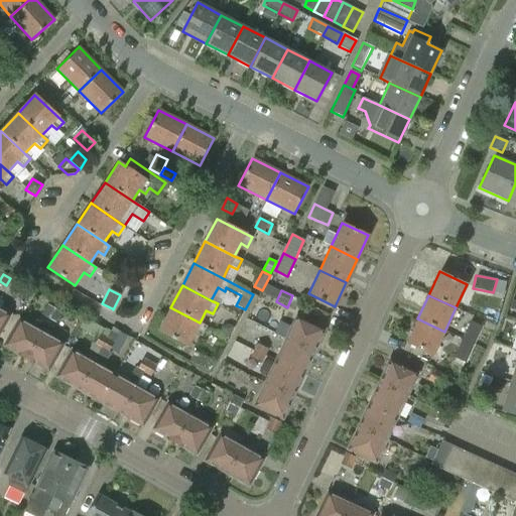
[(40,314),(48,319),(55,308),(46,303),(40,314)]
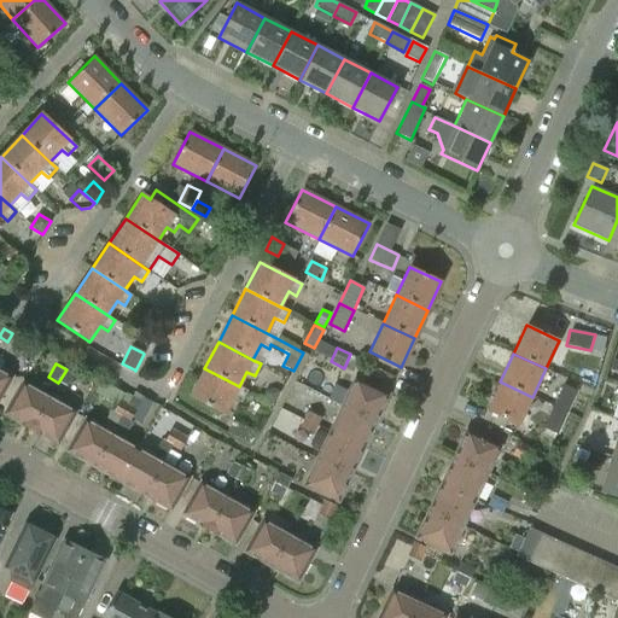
[(0,369),(0,397),(12,378),(0,369)]
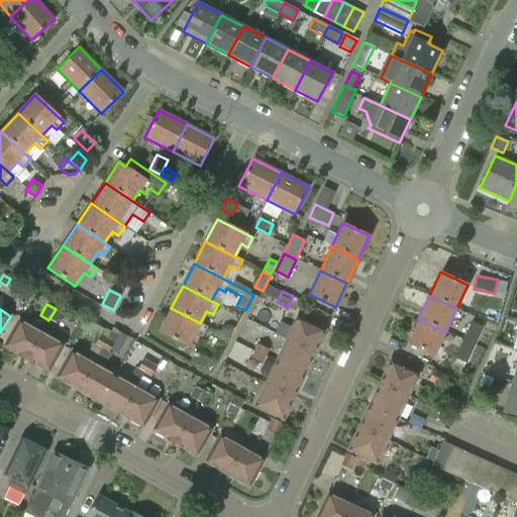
[(56,309),(48,320),(57,324),(62,313),(56,309)]
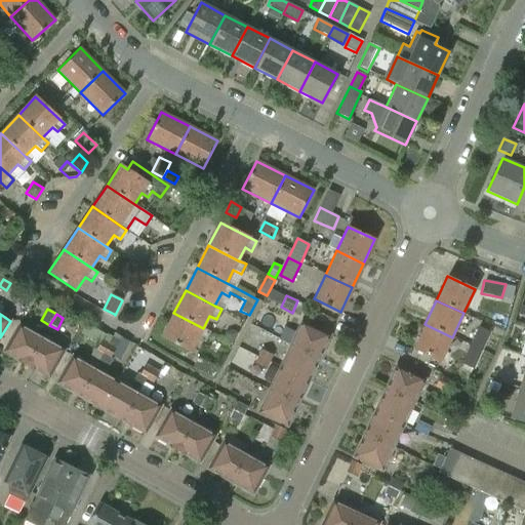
[(210,331),(173,314),(161,337),(191,352),(198,338),(205,341),(210,331)]
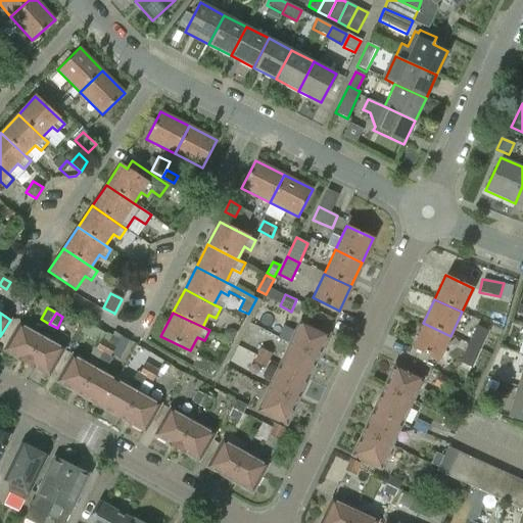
[(300,321),(289,343),(318,357),(328,334),(300,321)]
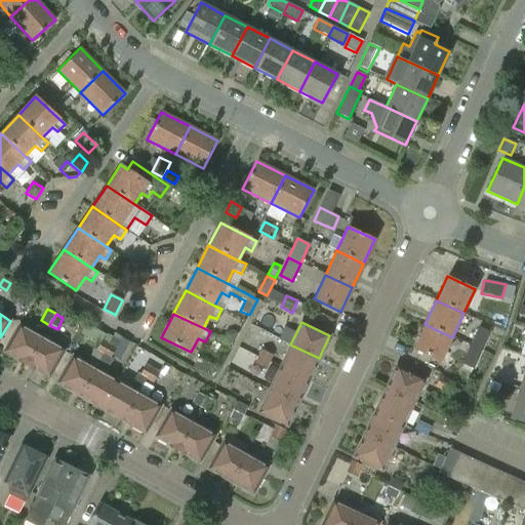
[(452,337),(425,324),(413,349),(441,361),(452,337)]
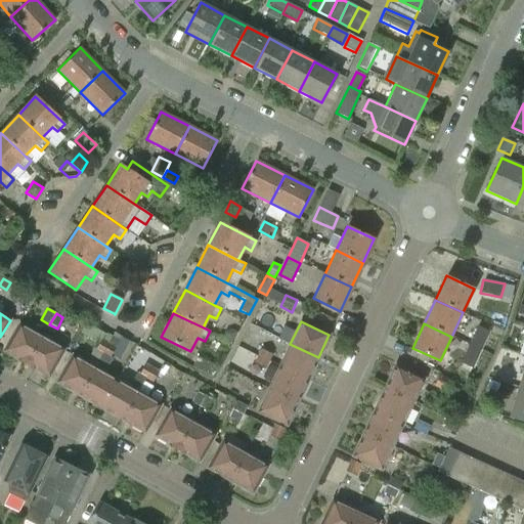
[(18,359),(27,363),(42,337),(19,324),(5,350),(19,358),(18,359)]
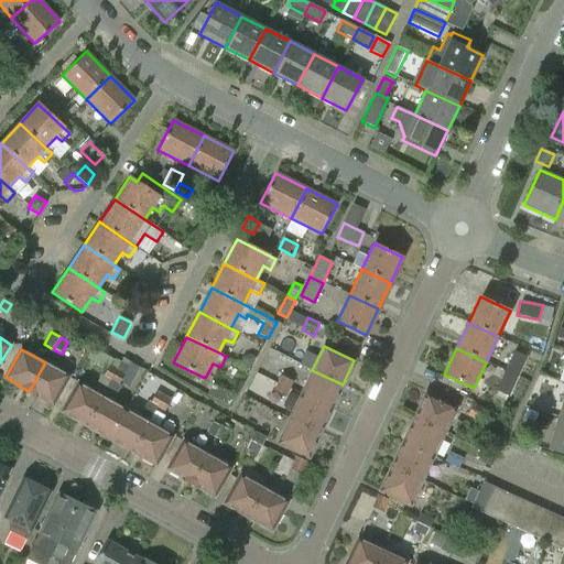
[(513,351),(505,371),(518,377),(527,357),(513,351)]
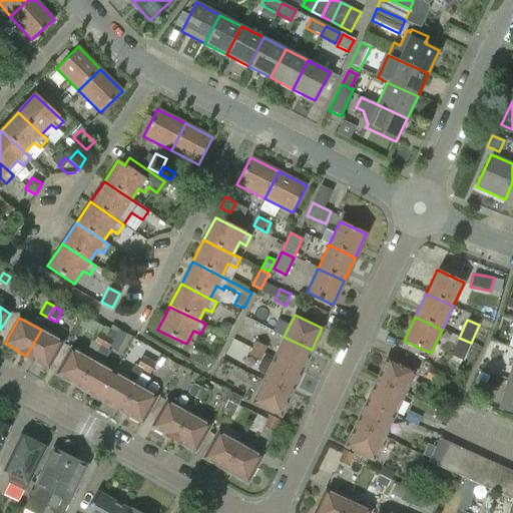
[(113,373),(101,365),(114,342),(113,341),(118,332),(119,330),(112,326),(111,328),(105,337),(101,346),(77,387),(99,399),(114,373),(113,373)]
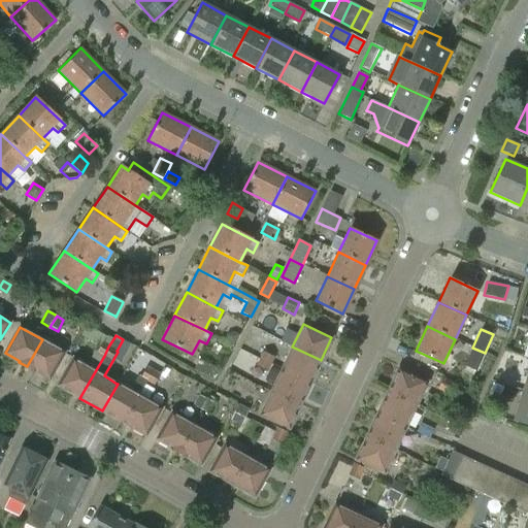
[(42,339),(27,366),(35,371),(36,370),(51,377),(65,352),(42,339)]
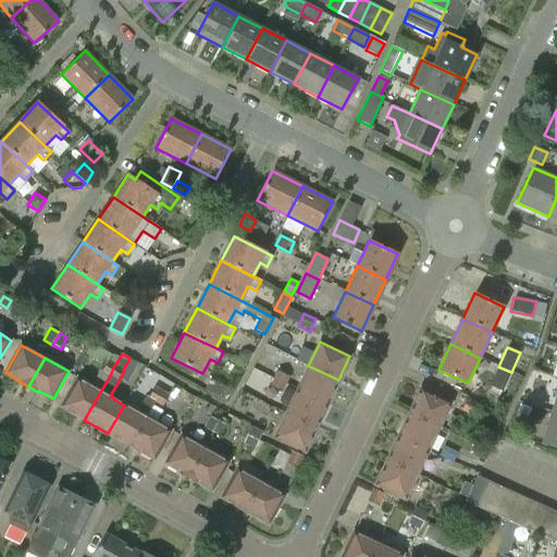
[(110,375),(114,366),(107,361),(93,387),(77,379),(61,407),(84,420),(110,375)]
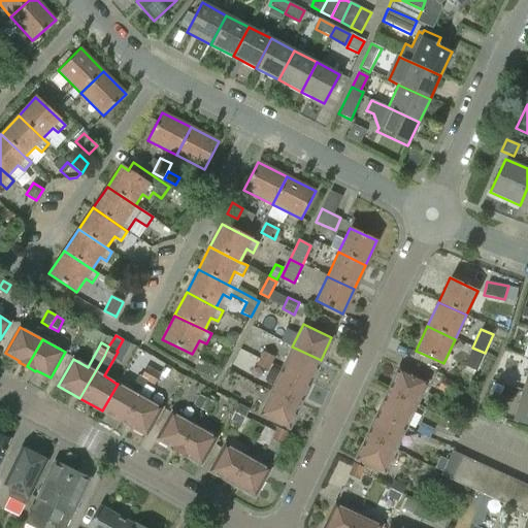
[(292,347),(282,370),(309,383),(321,360),(292,347)]
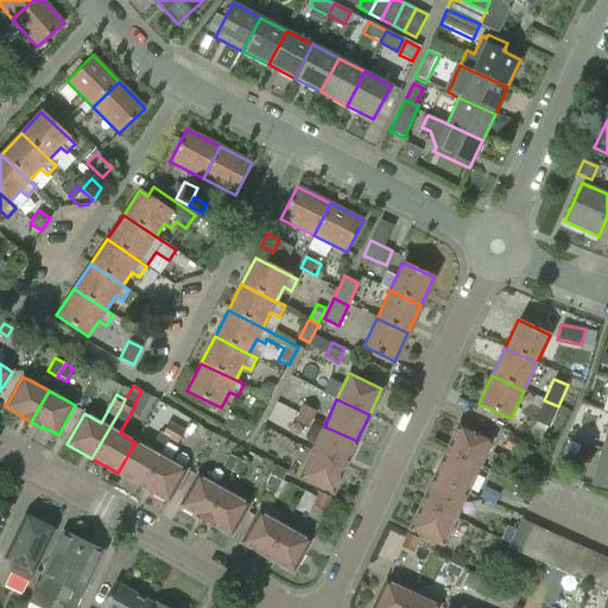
[(558,406),(544,400),(533,422),(549,428),(558,406)]
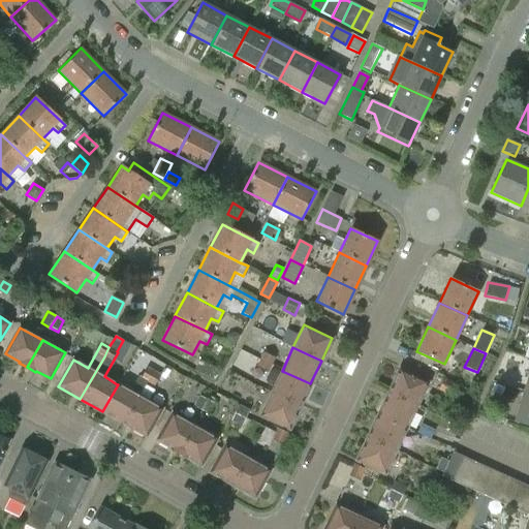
[(262,352),(258,361),(272,366),(275,359),(262,352)]
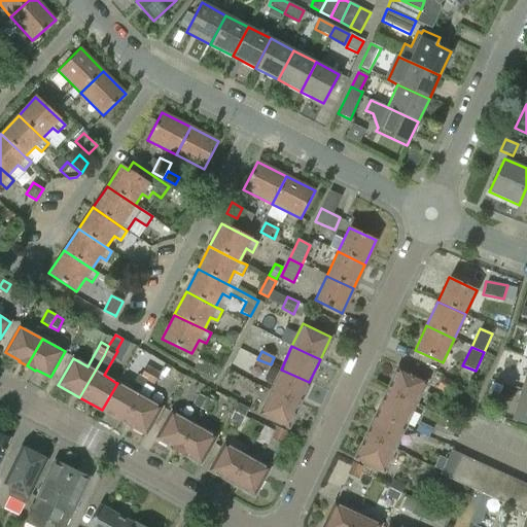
[(192,370),(213,380),(218,370),(198,359),(192,370)]
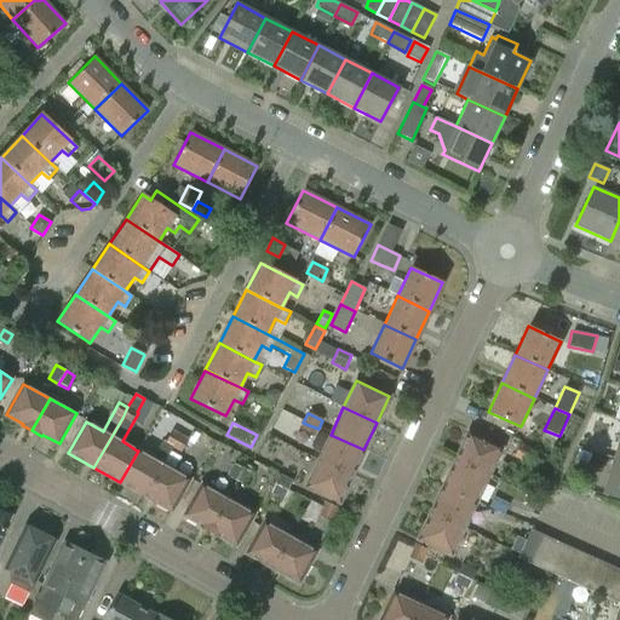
[(319,429),(303,423),(299,430),(315,437),(319,429)]
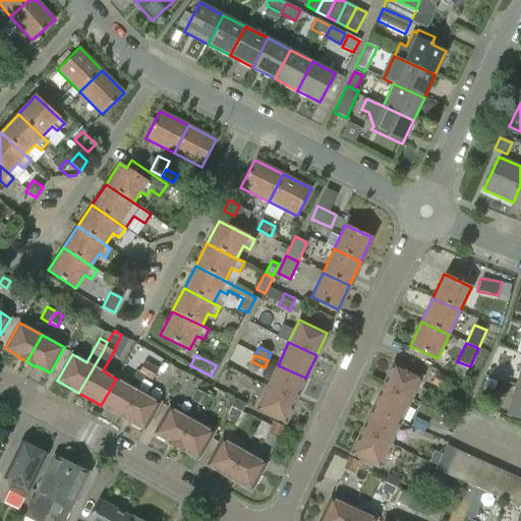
[(146,375),(151,366),(142,362),(138,371),(136,370),(128,386),(116,379),(101,405),(122,417),(146,375)]
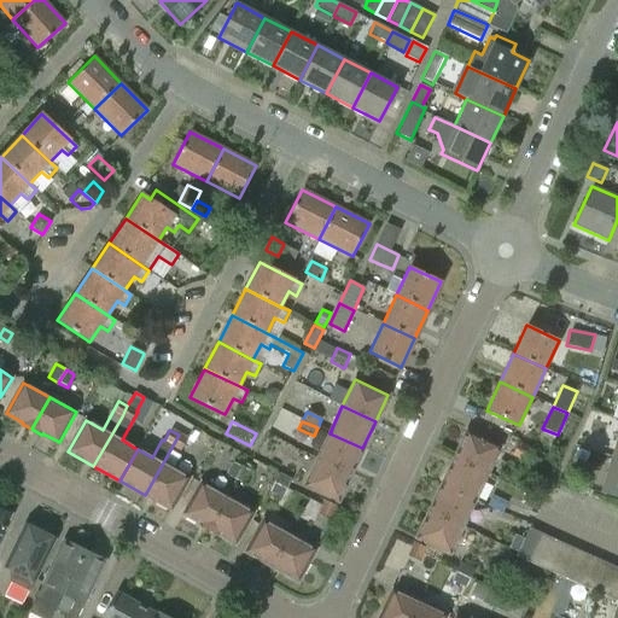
[(466,431),(453,458),(487,473),(499,447),(466,431)]
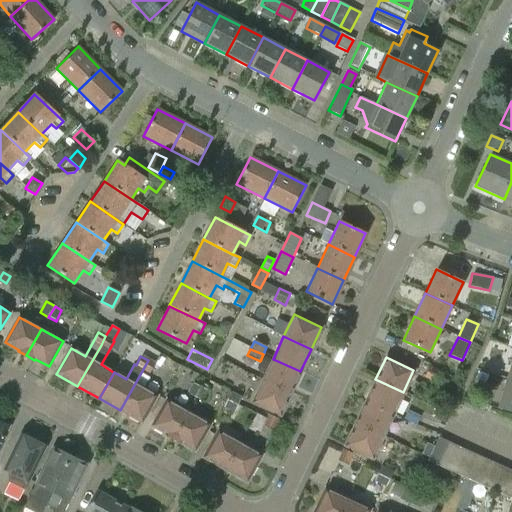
[(273,359),(263,381),(290,393),(300,371),(273,359)]
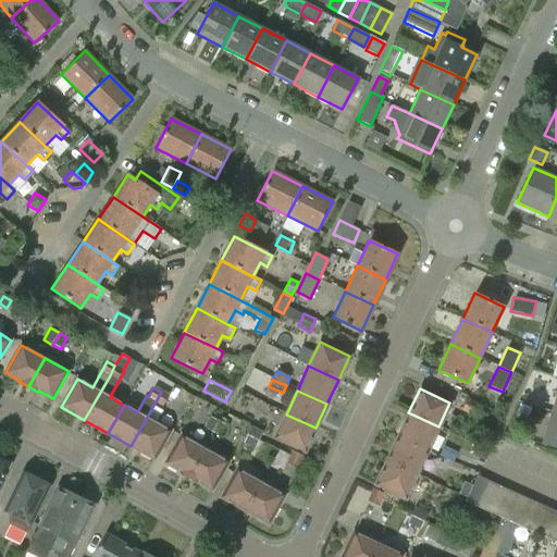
[(161,392),(156,401),(163,406),(169,396),(161,392)]
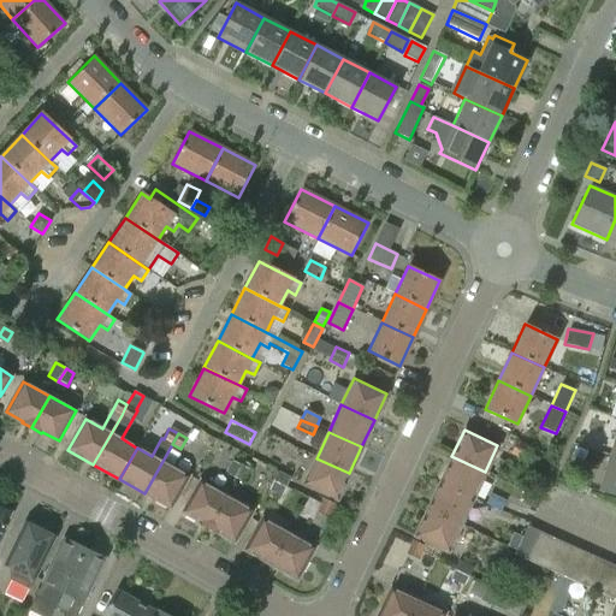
[(509,455),(522,461),(528,446),(515,440),(509,455)]
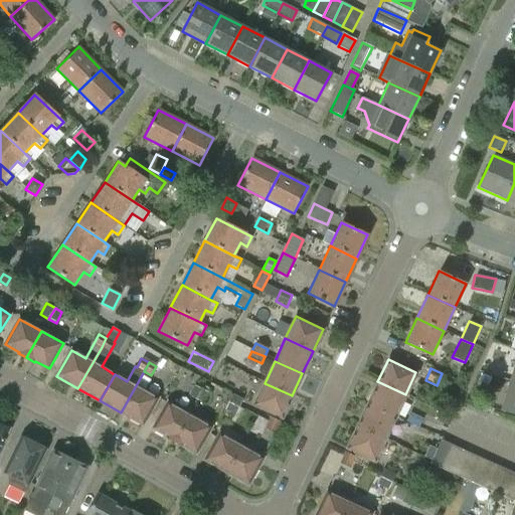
[(481,373),(477,381),(488,386),(491,377),(481,373)]
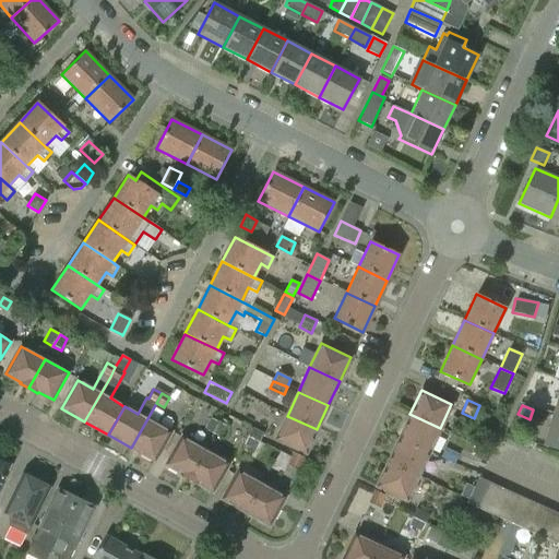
[(163,414),(153,409),(131,448),(155,461),(171,432),(156,424),(163,414)]
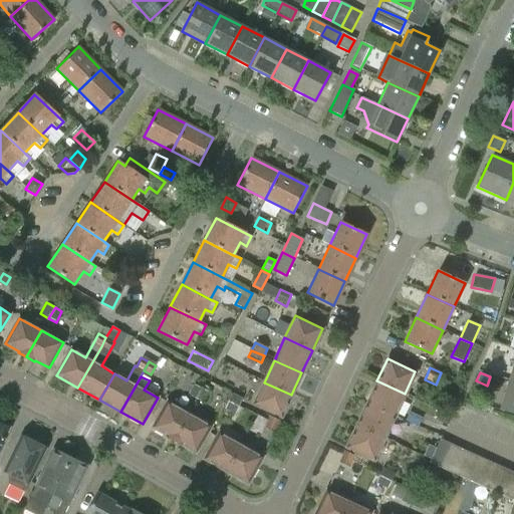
[(376,380),(366,403),(394,416),(405,394),(376,380)]
